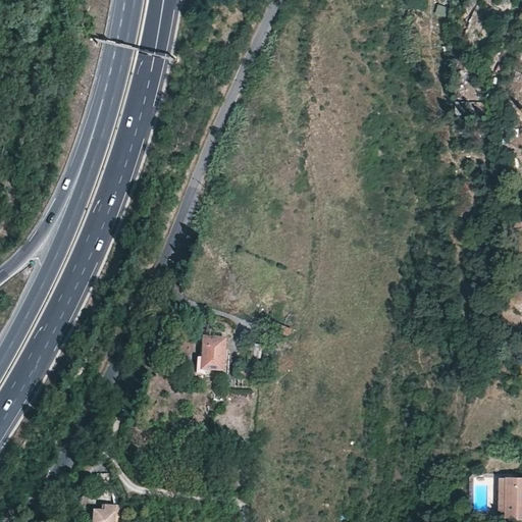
[(266,326),(266,328),(290,337),(293,329),(268,320),(266,326)]
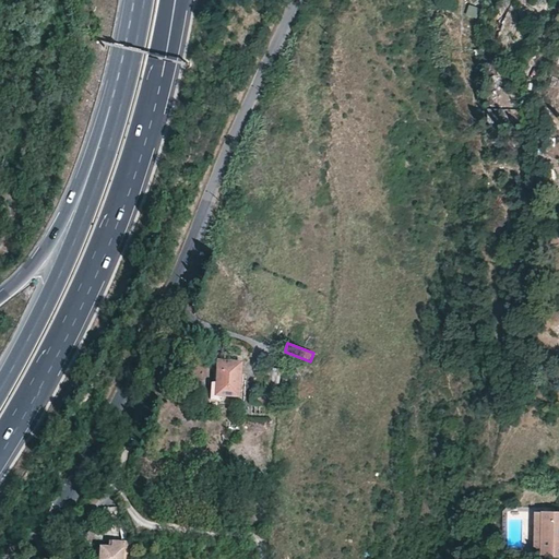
[(240,396),(242,363),(217,361),(215,395),(240,396)]
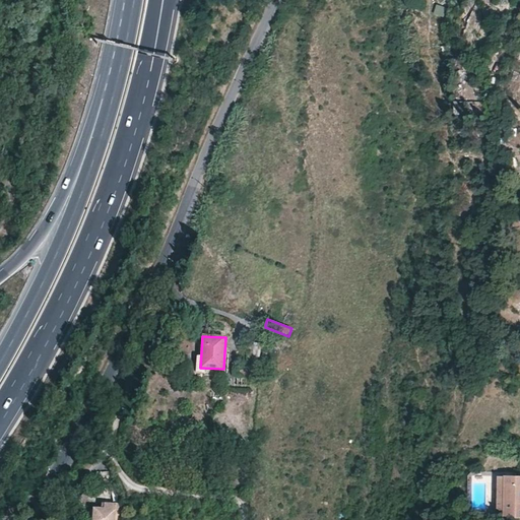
[(506,476),(505,510),(505,516),(517,516),(517,518),(519,517),(519,475),(506,475),(506,476)]
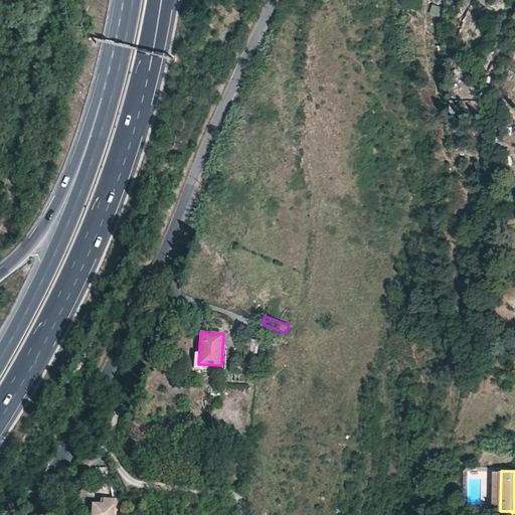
[(103,499),(103,504),(93,504),(92,514),(119,514),(120,514),(118,500),(103,499)]
